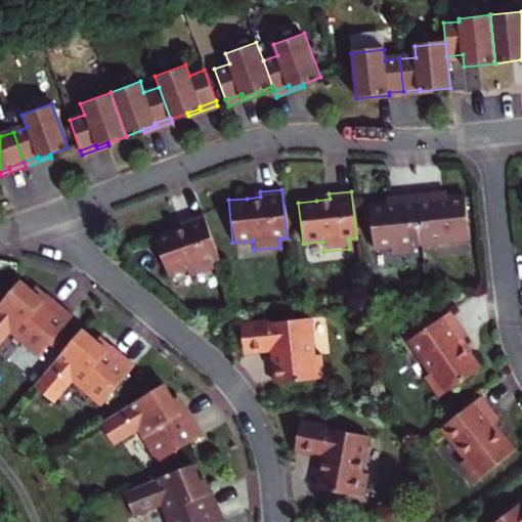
[(445,191),(417,194),(422,245),(469,240),(464,196),(446,198),(445,191)]
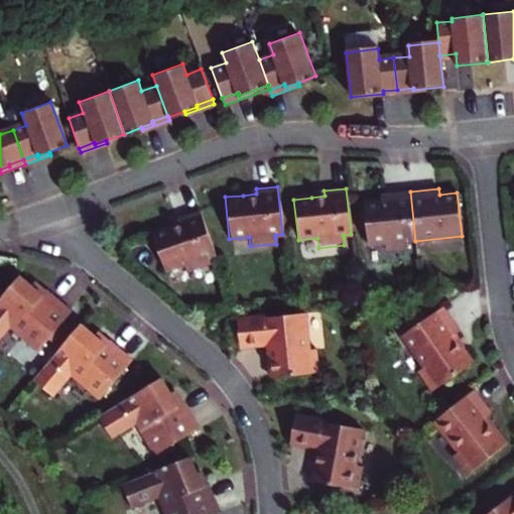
[(406,242),(415,241),(410,191),(381,195),(381,201),(362,203),(367,247),(385,245),(386,253),(407,250),(406,242)]
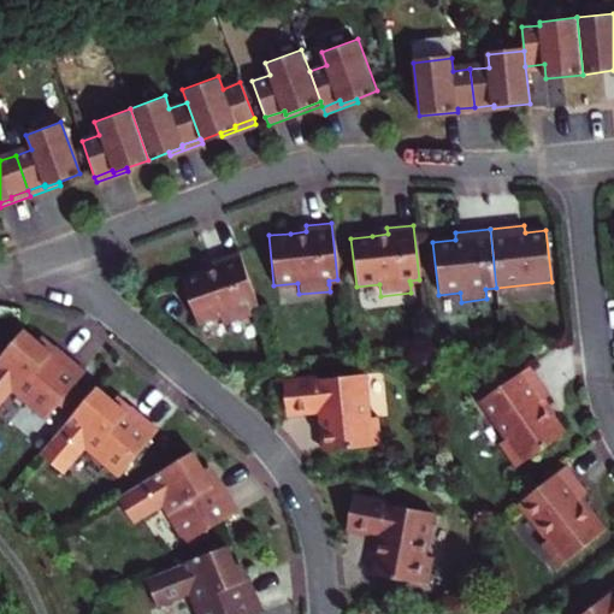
[(213,266),(199,272),(181,278),(198,325),(217,317),(220,326),(248,317),(246,312),(244,307),(255,303),(237,252),(212,261),(213,266)]
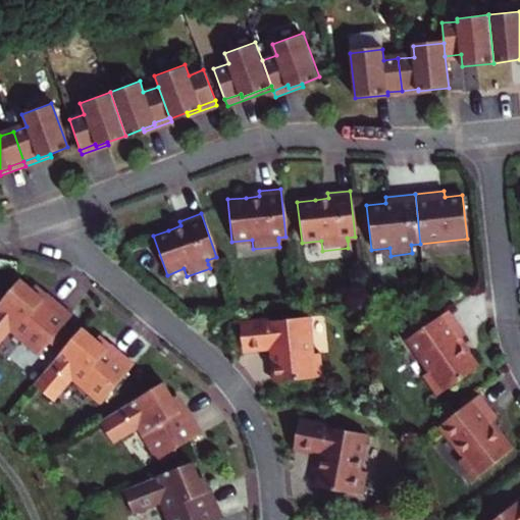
[(180,225),(179,221),(166,226),(168,230),(180,225)]
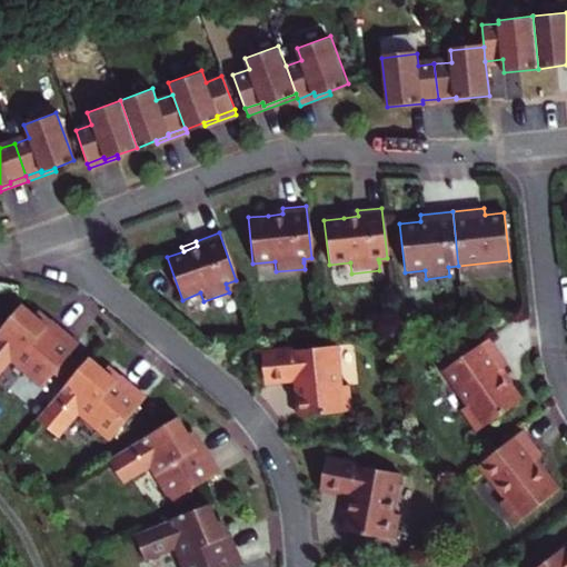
[(20,304),(0,327),(0,372),(13,357),(43,381),(55,368),(62,358),(77,341),(68,334),(56,324),(49,318),(46,324),(33,315),(20,304)]
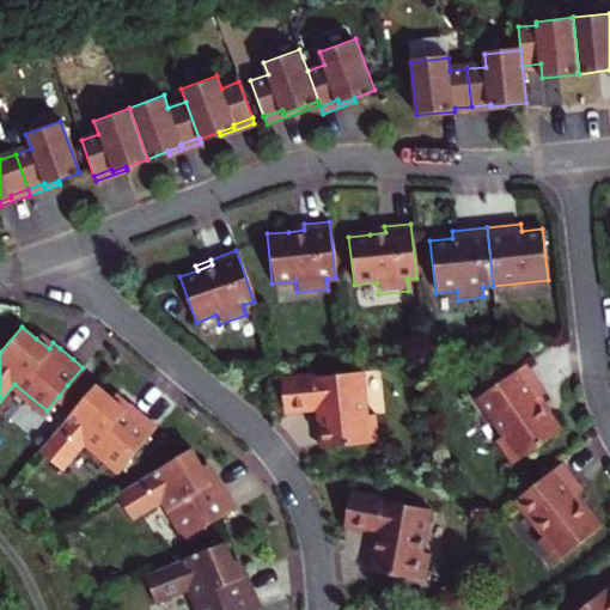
[(49,348),(53,342),(41,333),(36,339),(49,348)]
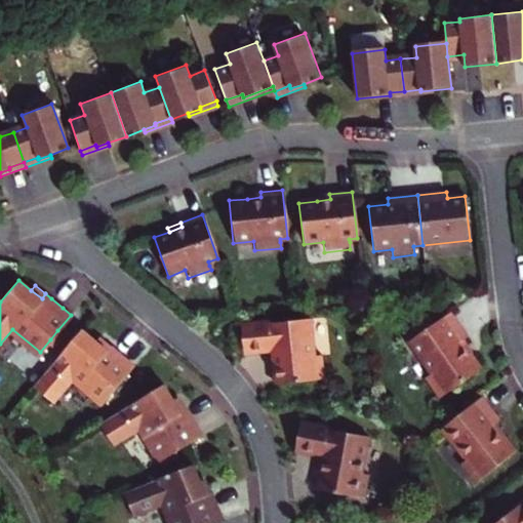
[(423,379),(437,399),(479,369),(459,342),(466,337),(449,313),(432,325),(428,319),(412,329),(416,335),(406,343),(429,375),(423,379)]
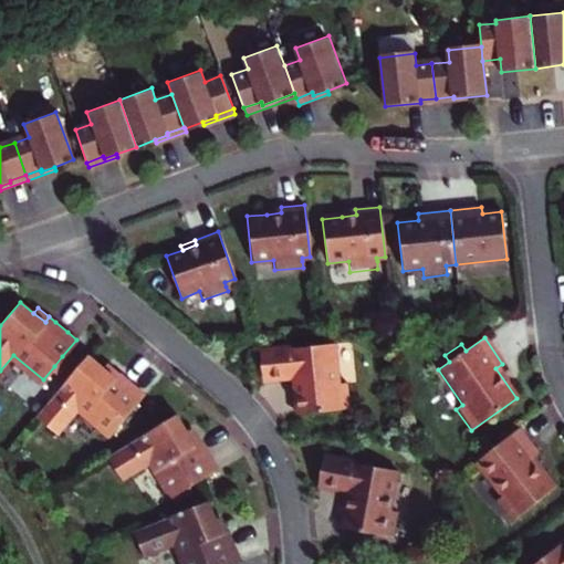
[(342,342),(343,380),(353,380),(352,342),(342,342)]
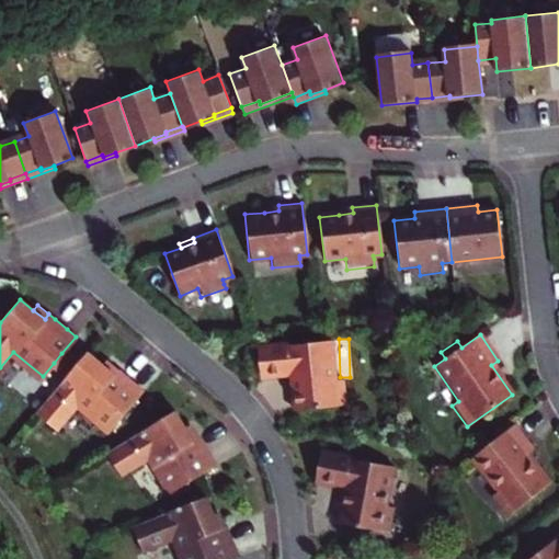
[(259,349),(261,381),(292,379),(293,395),(295,414),(348,409),(345,385),(335,385),(332,345),(289,349),(289,346),(259,349)]
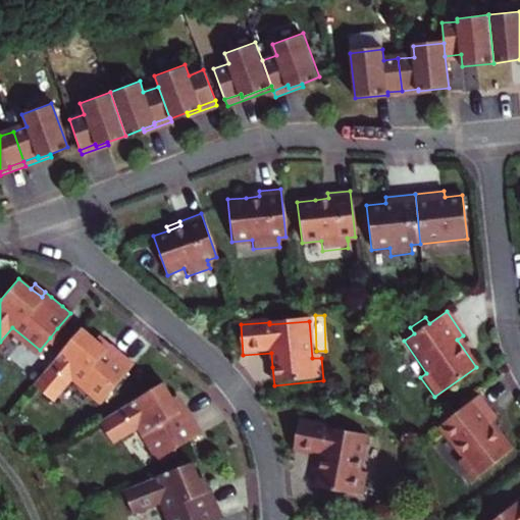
[(82,325),(34,382),(53,399),(70,378),(79,378),(103,400),(135,362),(124,353),(111,341),(106,346),(95,336),(82,325)]
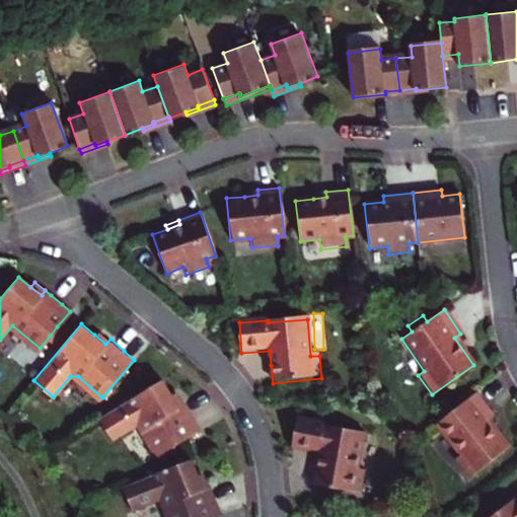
[(57,326),(50,336),(53,339),(61,329),(57,326)]
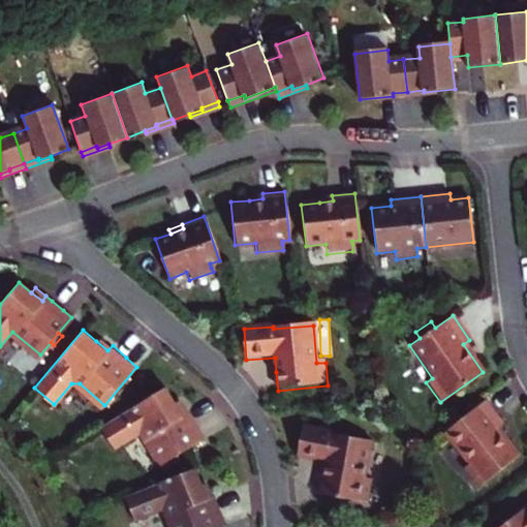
[(107,350),(113,345),(100,336),(96,341),(107,350)]
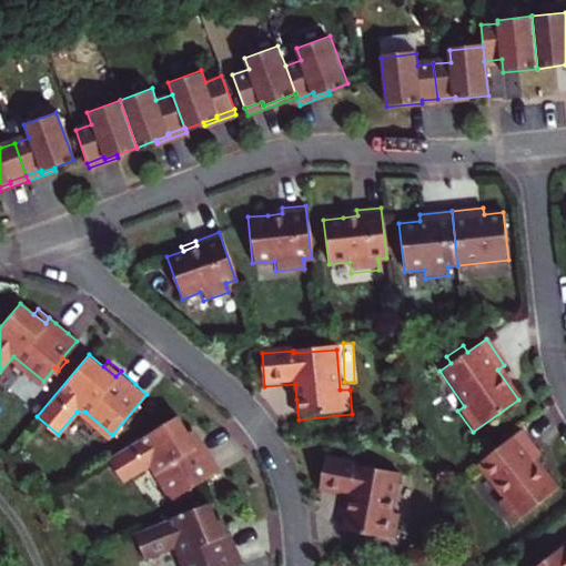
[(179,413),(109,455),(124,481),(154,462),(175,496),(191,486),(220,468),(211,454),(202,441),(196,444),(189,430),(179,413)]
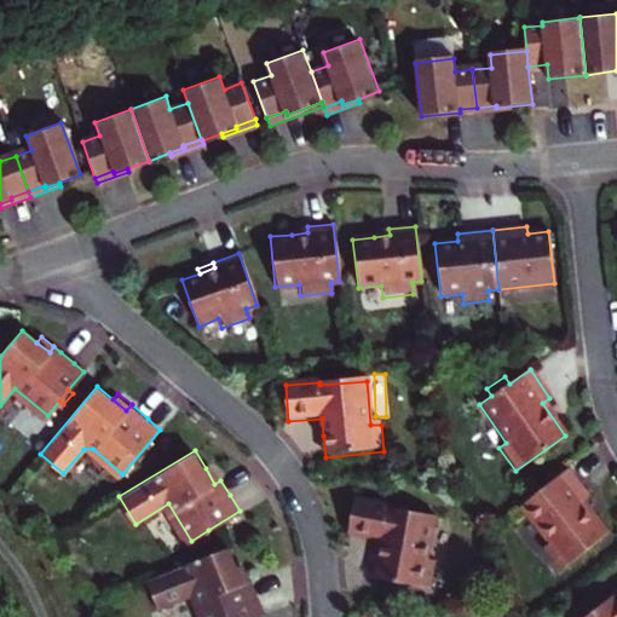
[(214,484),(220,480),(212,466),(206,468),(214,484)]
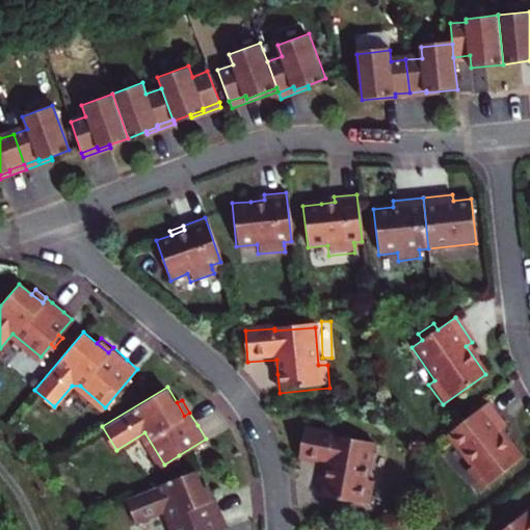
[(486,403),(446,436),(471,468),(465,473),(480,492),(521,458),(499,431),(505,427),(486,403)]
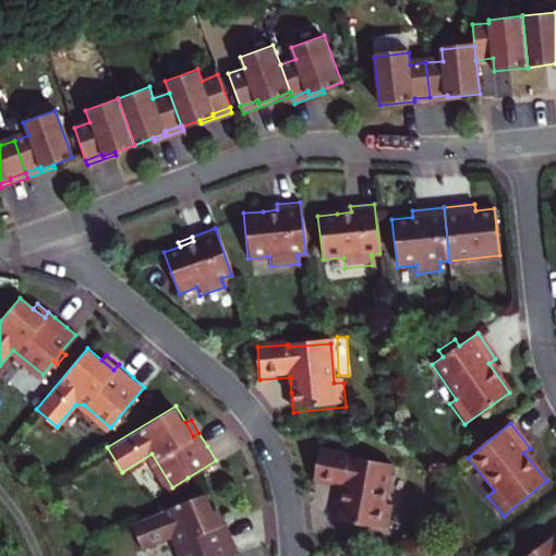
[(335,520),(386,530),(390,506),(382,505),(389,466),(349,458),(350,455),(317,449),(312,480),(341,485),(338,503),(335,520)]
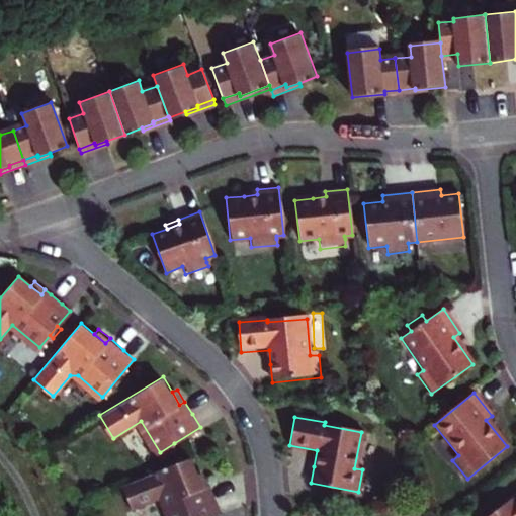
[(174,443),(160,452),(163,456),(177,447),(174,443)]
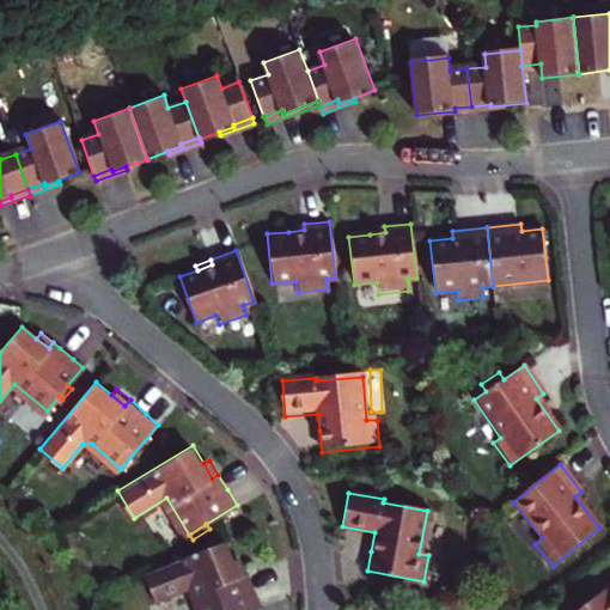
[(226,538),(146,572),(158,601),(193,586),(202,609),(249,609),(262,605),(255,587),(248,571),(241,573),(233,557),(226,538)]
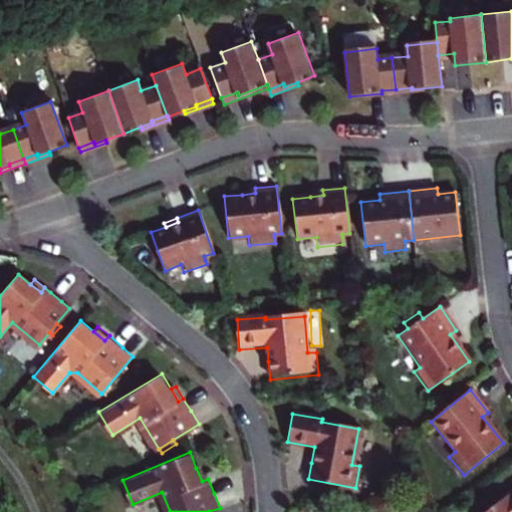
[(202,481),(208,479),(202,465),(196,468),(202,481)]
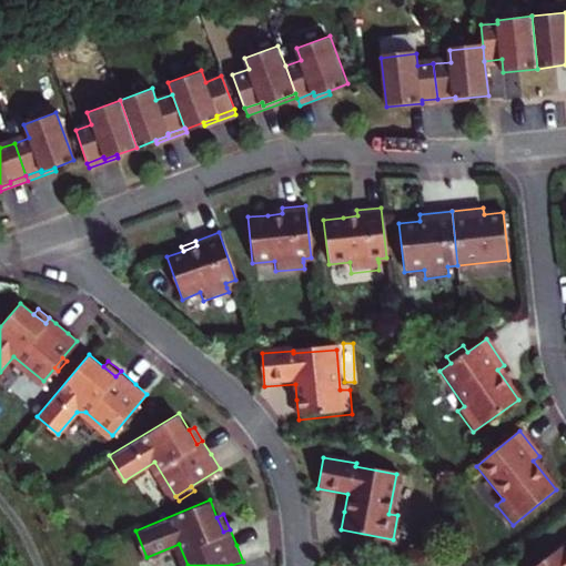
[(565,545),(538,565),(565,565),(565,545)]
